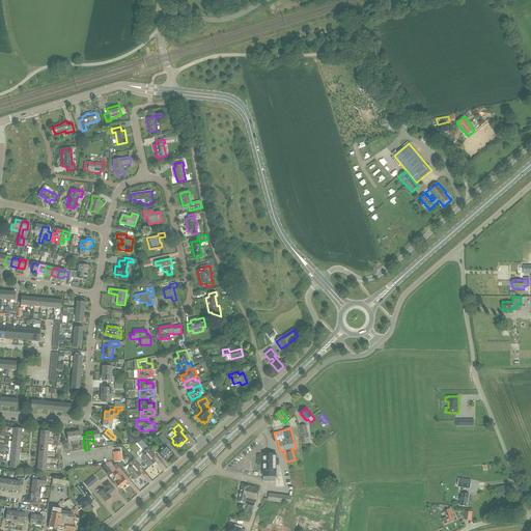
[(76,448),(75,441),(74,432),(66,432),(68,442),(72,441),(73,448),(76,448)]
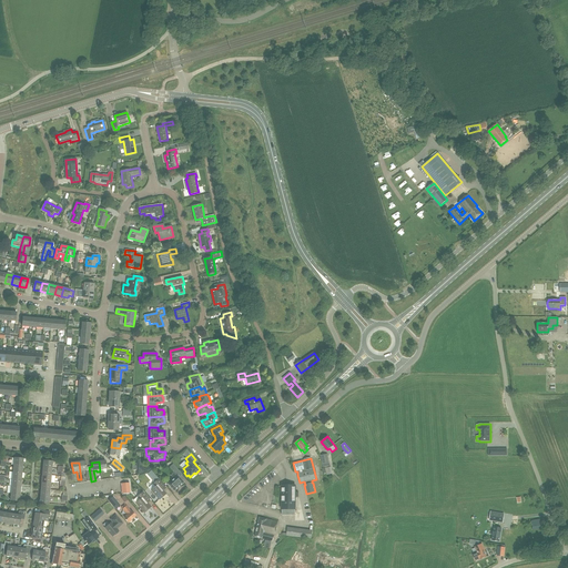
[(173,465),(170,468),(175,475),(180,472),(173,465)]
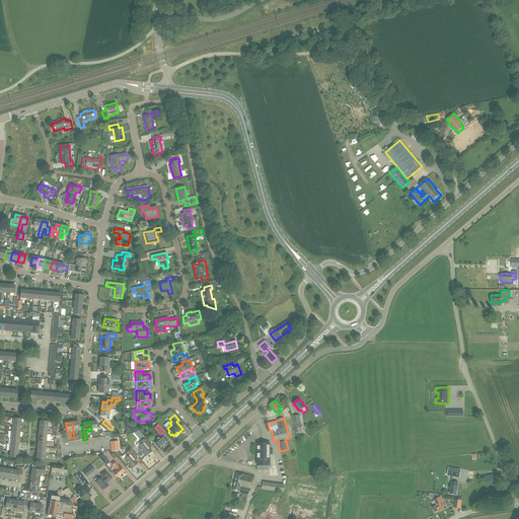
[(162,435),(153,443),(159,449),(168,441),(162,435)]
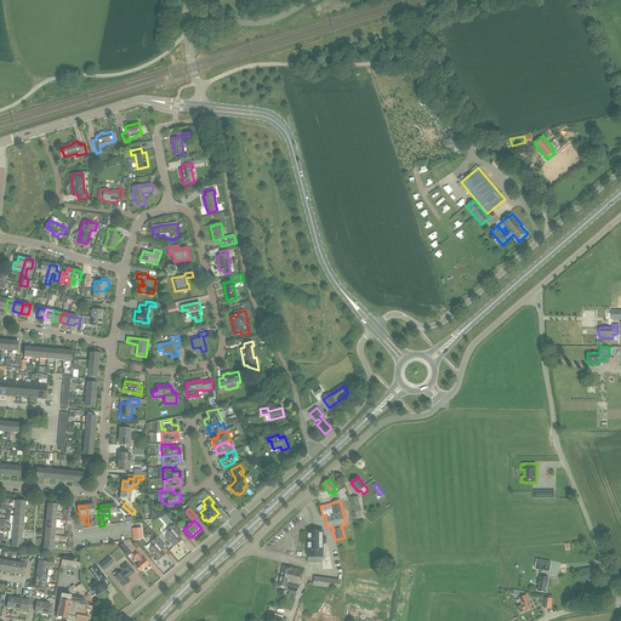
[(178,536),(182,534),(174,524),(167,529),(170,533),(165,536),(175,547),(182,540),(178,536)]
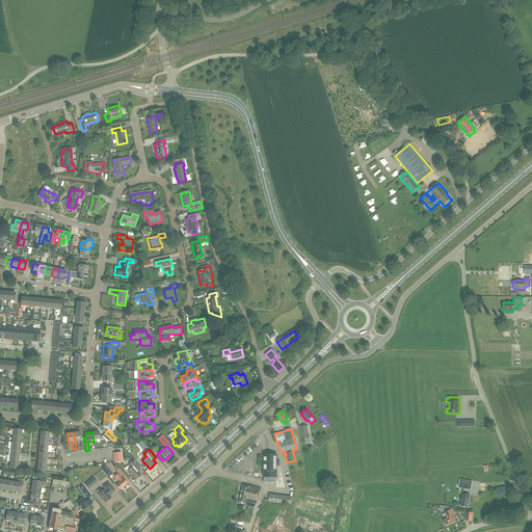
[(276,482),(276,477),(276,466),(280,466),(280,460),(276,460),(276,454),(264,454),(264,482),(276,482)]
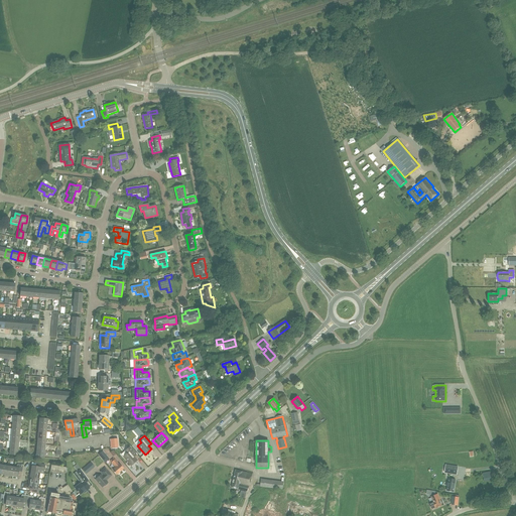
[(134,457),(137,455),(130,446),(125,450),(128,454),(124,458),(128,463),(127,463),(127,465),(128,466),(129,466),(130,466),(131,466),(137,461),(134,457)]
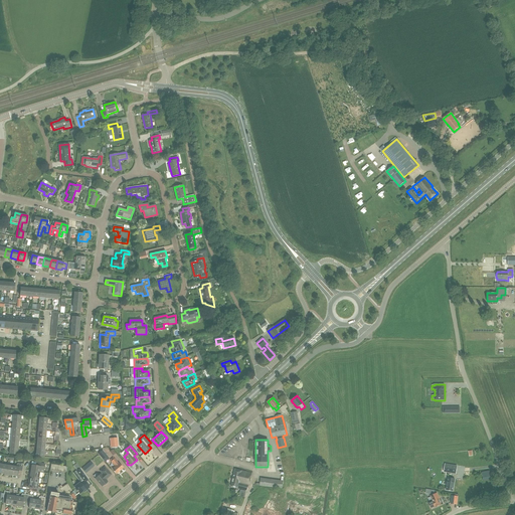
[(45,451),(36,450),(36,457),(43,457),(43,461),(47,462),(47,457),(44,457),(45,451)]
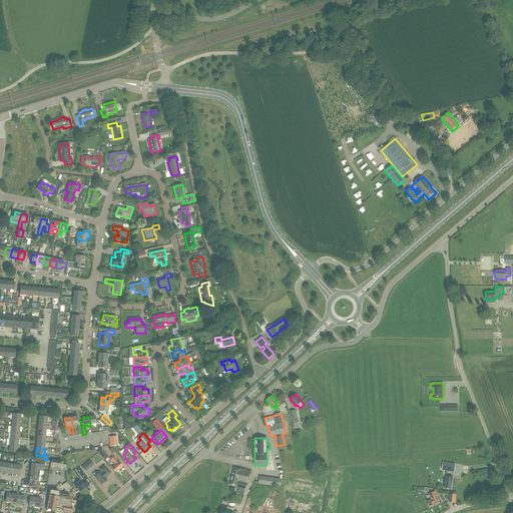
[(101,449),(98,452),(104,460),(108,457),(101,449)]
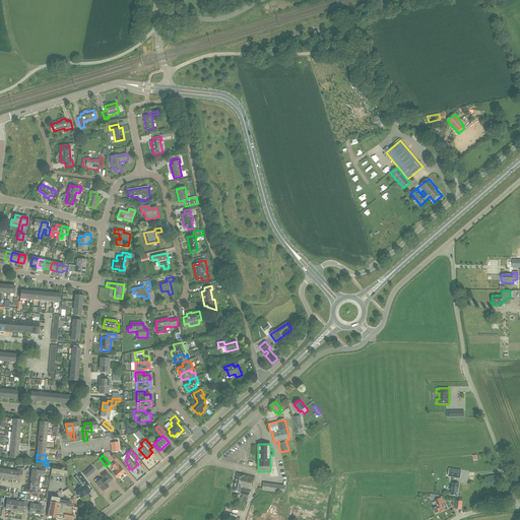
[(113,466),(117,471),(114,473),(118,478),(125,472),(121,468),(120,468),(116,463),(113,466)]
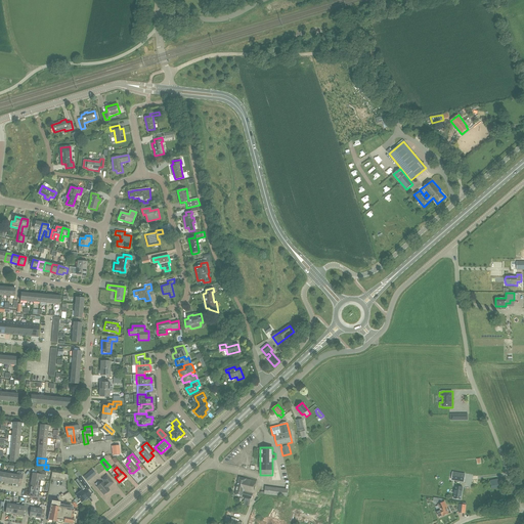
[(87,481),(96,474),(92,470),(84,477),(87,481)]
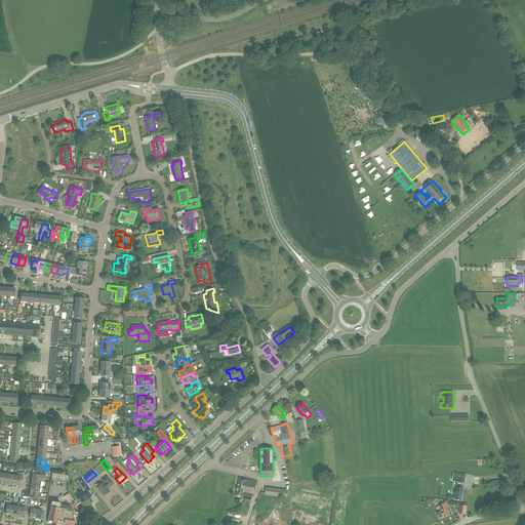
[(38,475),(33,474),(32,480),(41,481),(41,478),(45,479),(46,473),(39,472),(38,475)]
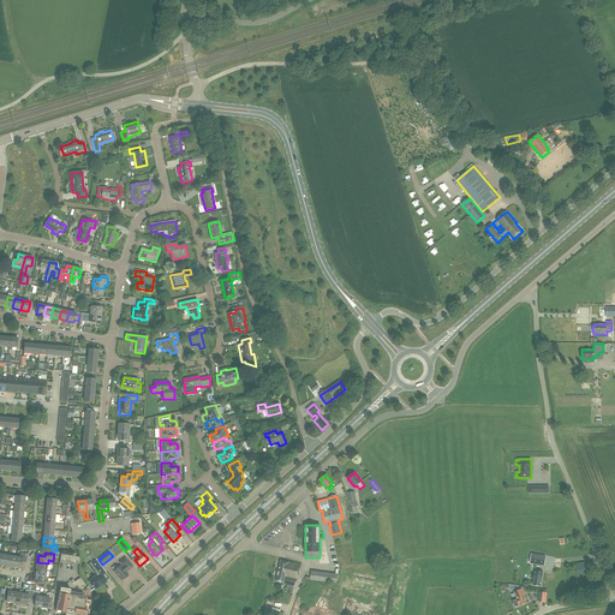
[(22,569),(23,562),(27,563),(28,555),(21,554),(21,557),(17,557),(15,568),(22,569)]
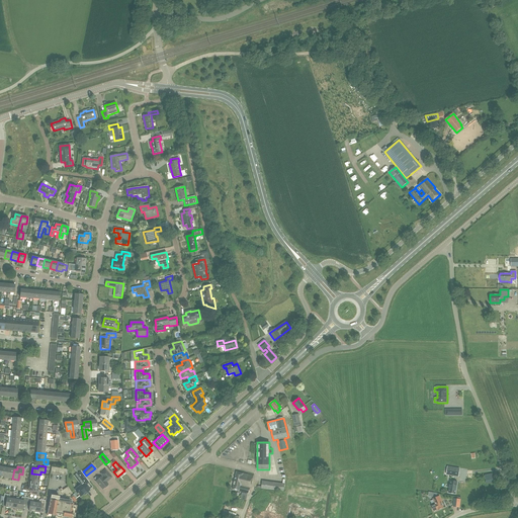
[(447,470),(446,475),(458,477),(459,468),(454,467),(447,466),(447,470)]
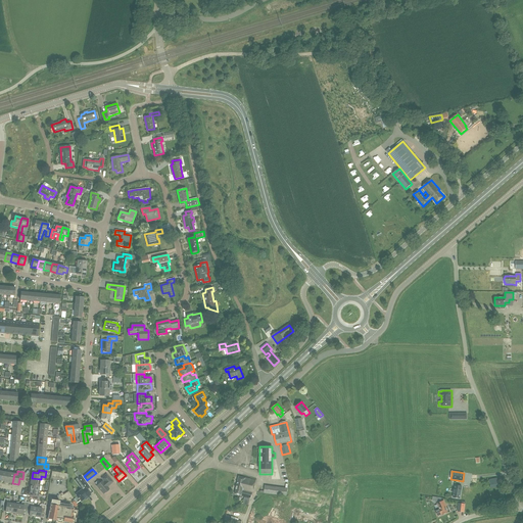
[(88,497),(91,494),(87,489),(90,486),(82,475),(78,478),(85,487),(76,494),(82,502),(88,496),(88,497)]
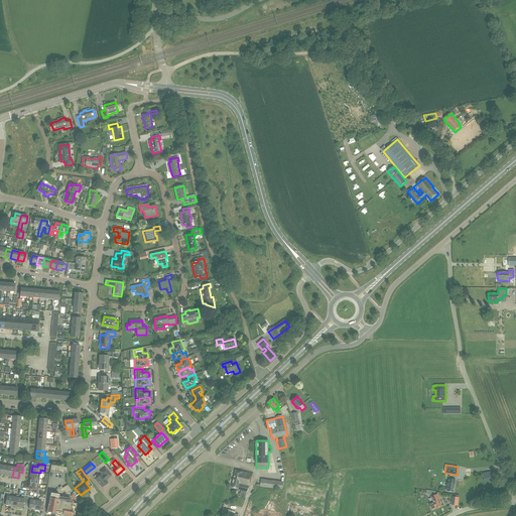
[(108,483),(106,481),(112,476),(106,469),(101,472),(104,475),(103,476),(102,475),(96,480),(103,487),(105,486),(105,487),(108,484),(107,483),(108,483)]
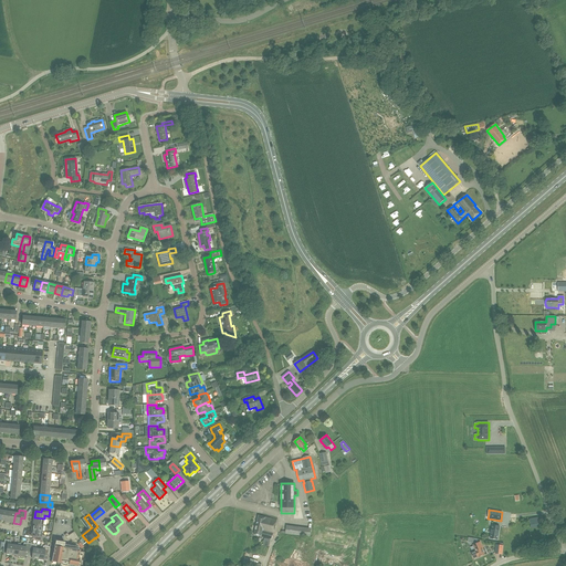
[(276,520),(259,516),(254,535),(272,538),(273,534),(276,520)]
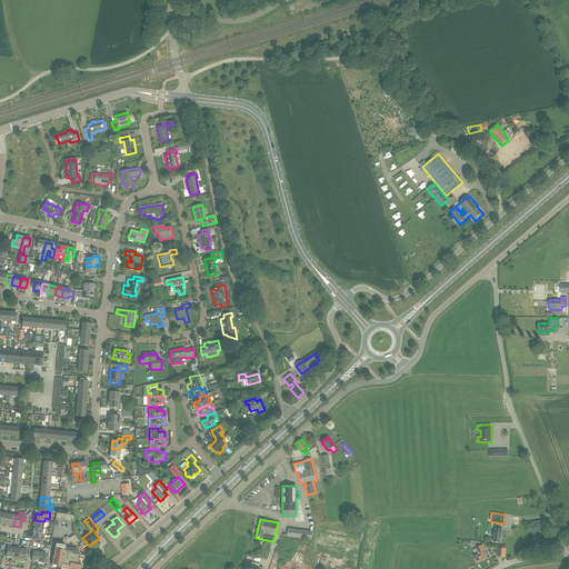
[(533,531),(542,530),(541,520),(531,521),(533,531)]
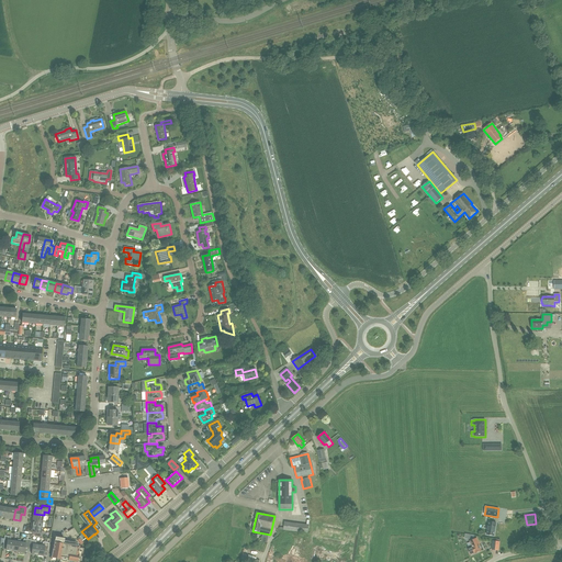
[(487,529),(486,535),(494,536),(496,523),(489,521),(489,526),(487,526),(486,529),(487,529)]
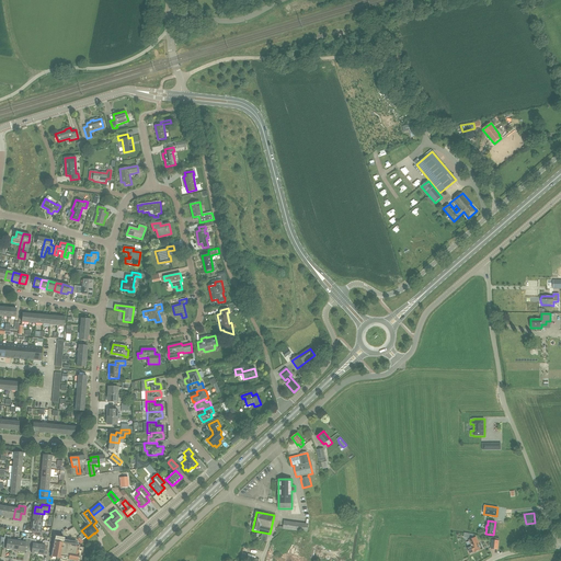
[(284,522),(283,528),(308,531),(308,525),(284,522)]
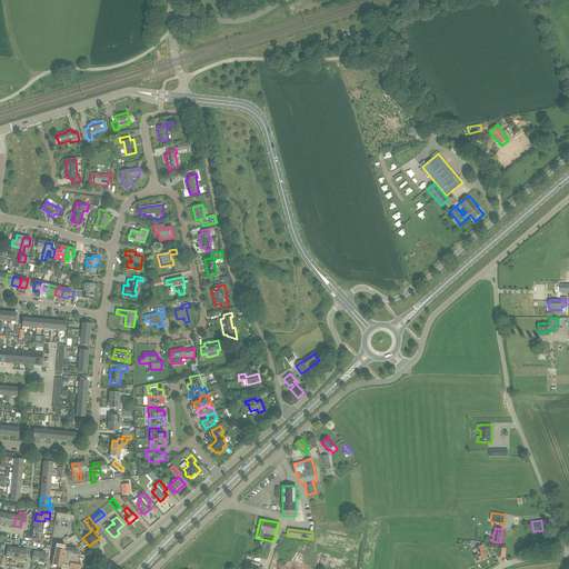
[(41,538),(42,533),(32,532),(31,539),(37,540),(37,543),(45,545),(46,538),(41,538)]
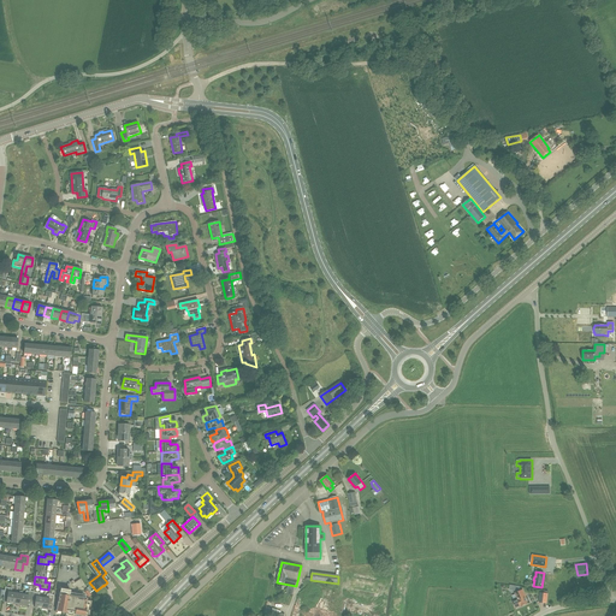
[(13,604),(15,593),(11,593),(12,588),(5,587),(4,594),(7,596),(6,603),(13,604)]
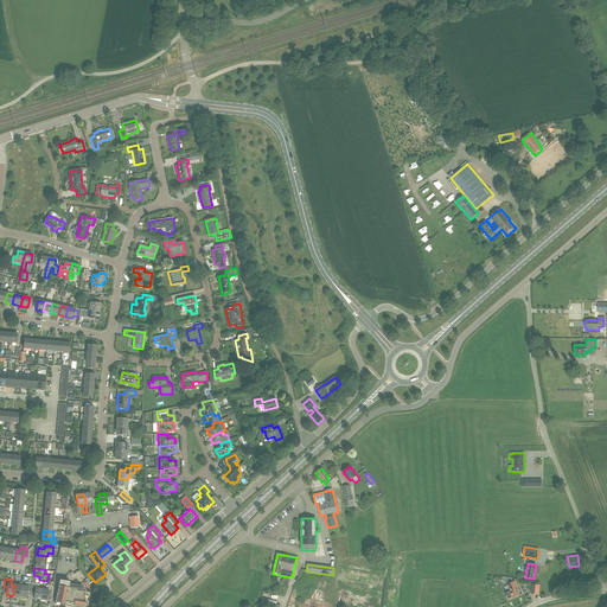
[(70,581),(61,580),(56,602),(85,606),(88,606),(90,592),(77,590),(78,588),(64,586),(64,585),(69,585),(70,581)]
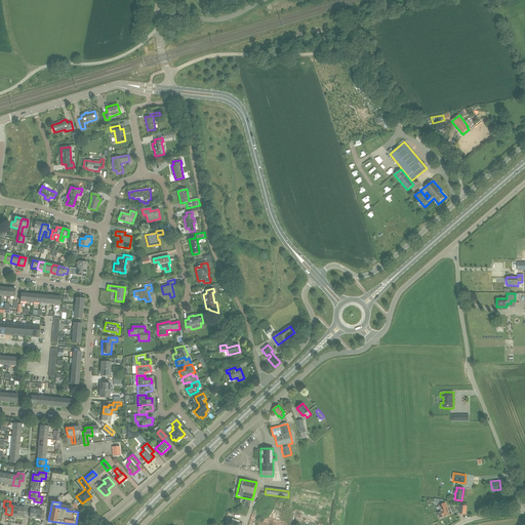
[(444,516),(444,517),(449,515),(447,510),(448,510),(445,502),(439,506),(441,512),(437,513),(439,518),(444,516)]
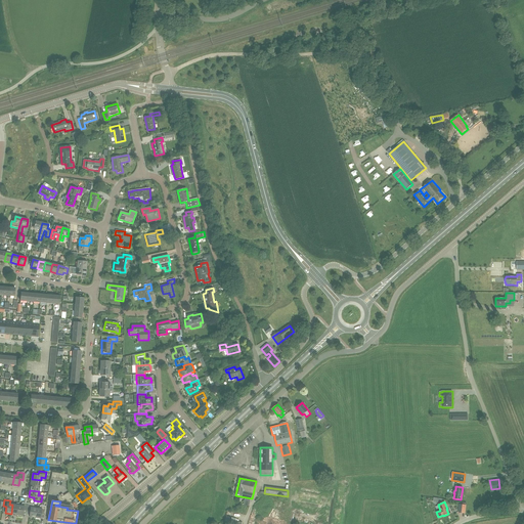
[(27,510),(28,504),(23,503),(22,507),(18,506),(17,515),(23,516),(24,509),(27,510)]
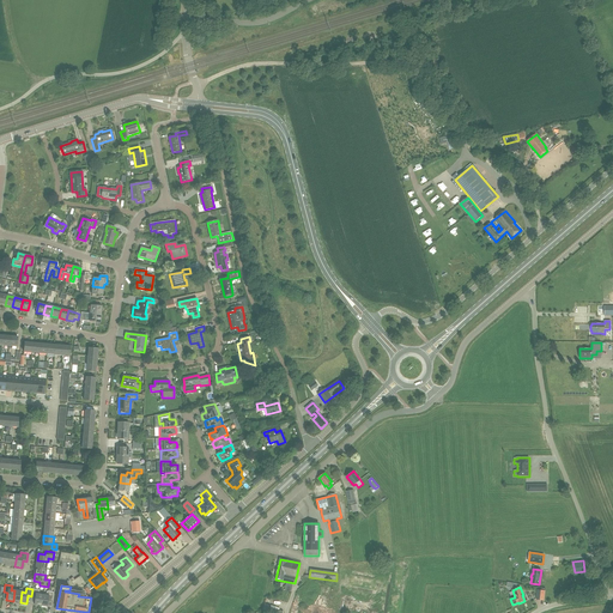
[(41,606),(43,595),(40,595),(40,590),(32,589),(31,596),(35,598),(34,605),(41,606)]
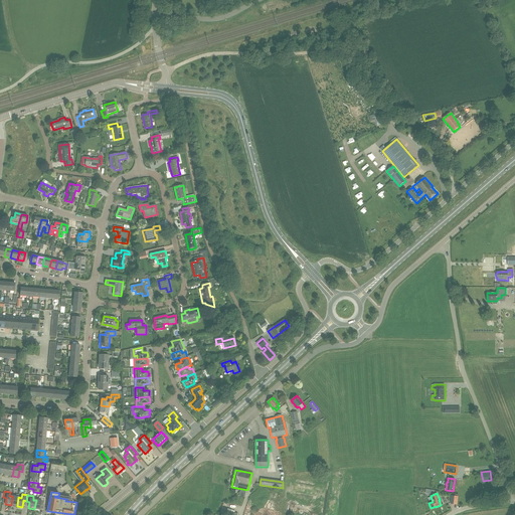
[(36,500),(34,509),(40,510),(41,504),(44,504),(45,498),(39,497),(39,501),(36,500)]
